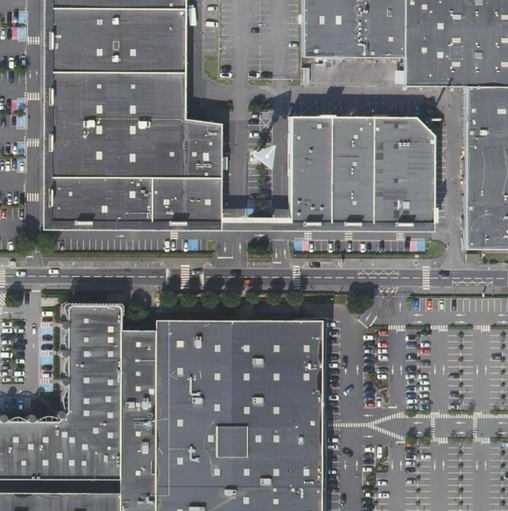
[(52,0),(53,36),(52,109),(51,198),(51,220),(181,221),(222,222),(223,123),(186,118),(187,0),(52,0)]
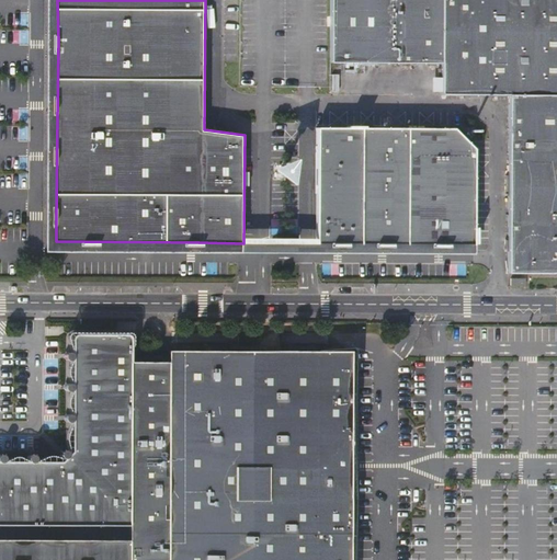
[(334,0),(334,63),(445,63),(445,94),(513,95),(512,273),(556,274),(556,0),(334,0)]
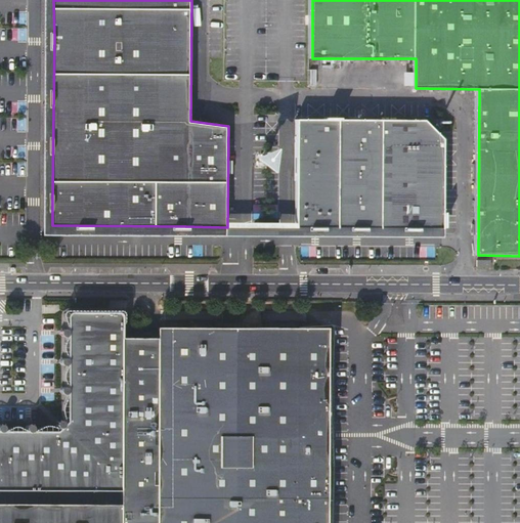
[(446,212),(446,138),(428,119),(343,119),(343,118),(328,118),(328,119),(299,119),(299,227),(313,227),(313,228),(320,228),(328,228),(328,227),(354,227),(354,228),(360,228),(369,228),(369,227),(407,228),(415,228),(422,228),(446,228),(446,227),(447,227),(447,212),(446,212)]
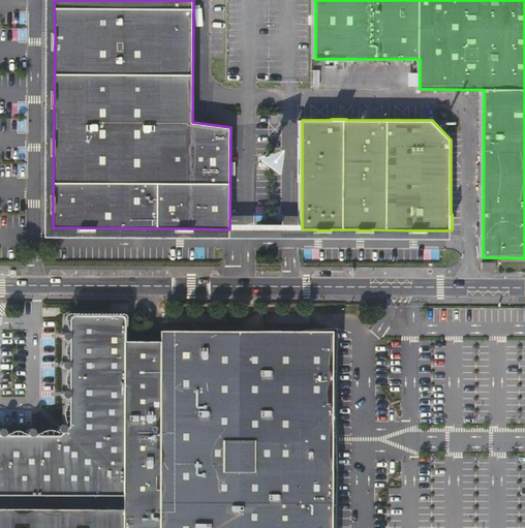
[(123,422),(123,339),(125,319),(125,318),(125,317),(124,317),(124,316),(124,315),(123,315),(122,314),(121,314),(120,314),(119,314),(87,314),(87,315),(73,314),(73,315),(72,315),(71,315),(70,316),(70,317),(70,318),(69,332),(69,387),(69,404),(69,425),(64,429),(59,434),(32,434),(12,434),(0,434),(0,493),(123,494),(123,422)]
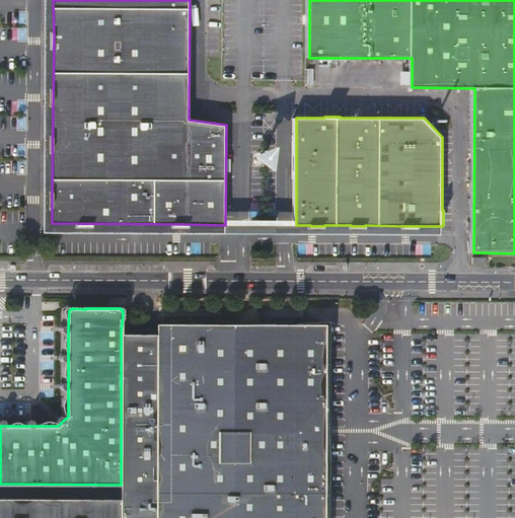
[(121,333),(121,414),(330,414),(330,323),(151,322),(151,333),(121,333)]
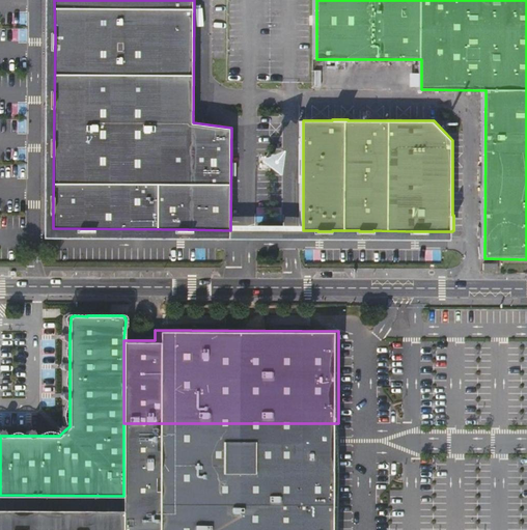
[(335,529),(338,423),(123,423),(123,529),(335,529)]
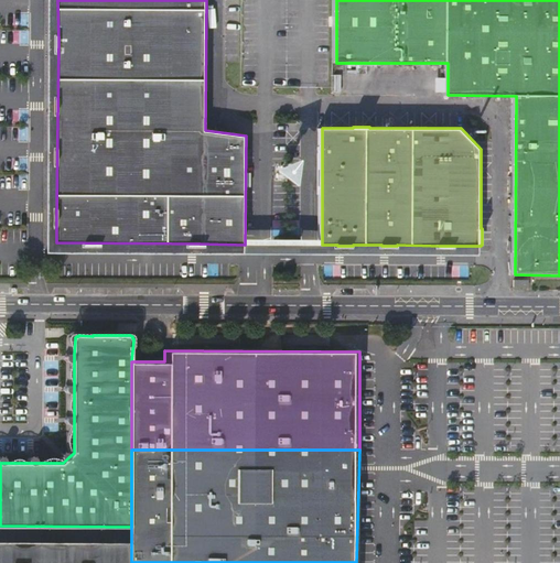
[(131,562),(131,541),(0,540),(0,562),(131,562)]
